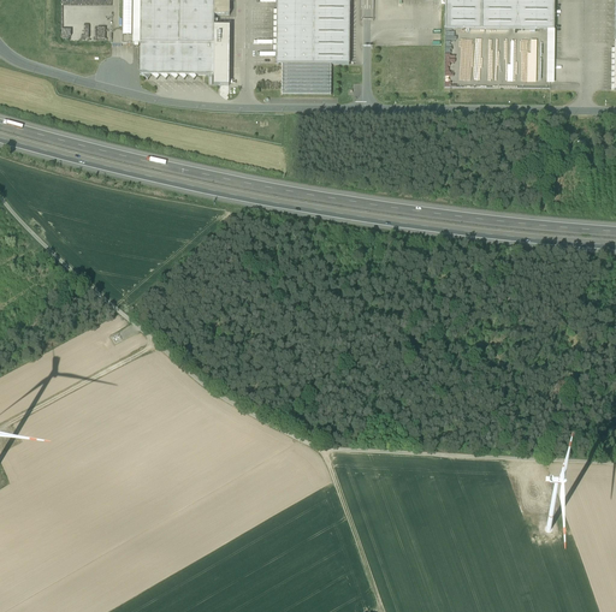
[(81,0),(81,1),(80,1),(80,10),(87,17),(87,35),(95,35),(96,15),(107,15),(107,0),(81,0)]
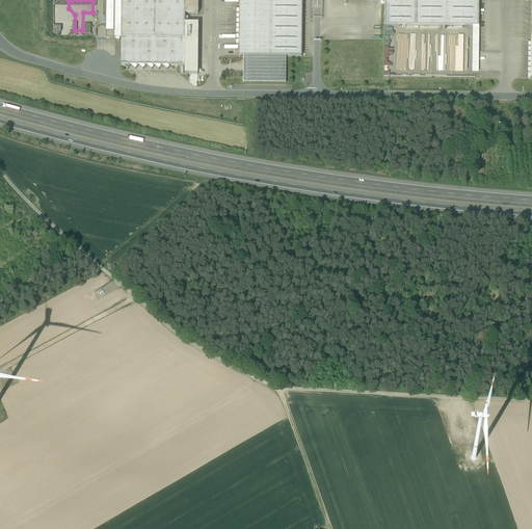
[(114,0),(114,33),(121,33),(121,60),(180,61),(180,63),(180,70),(183,70),(183,63),(183,61),(184,61),(184,70),(197,71),(198,19),(185,19),(185,9),(197,9),(197,0),(114,0)]
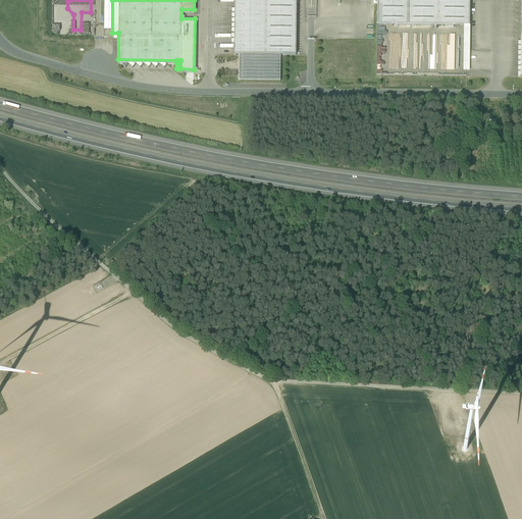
[(233,0),(233,51),(239,51),(280,51),(296,51),(296,0),(233,0)]
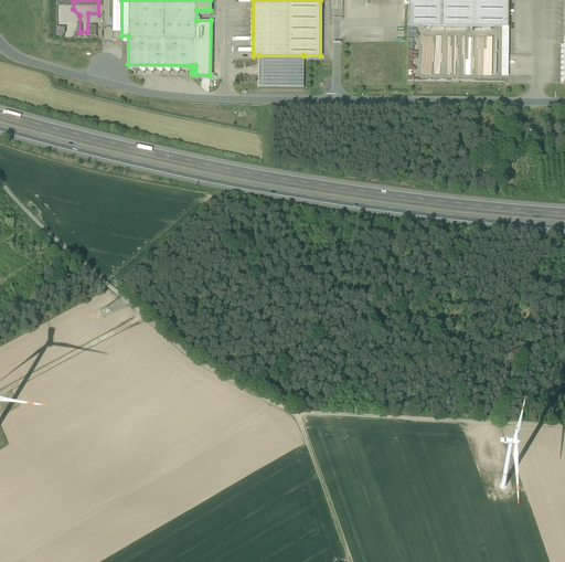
[(408,0),(408,23),(508,24),(508,0),(408,0)]
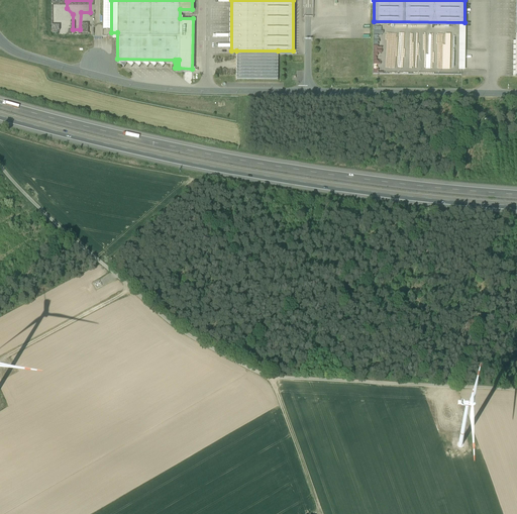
[(444,32),(444,66),(453,66),(453,46),(450,46),(450,32),(444,32)]
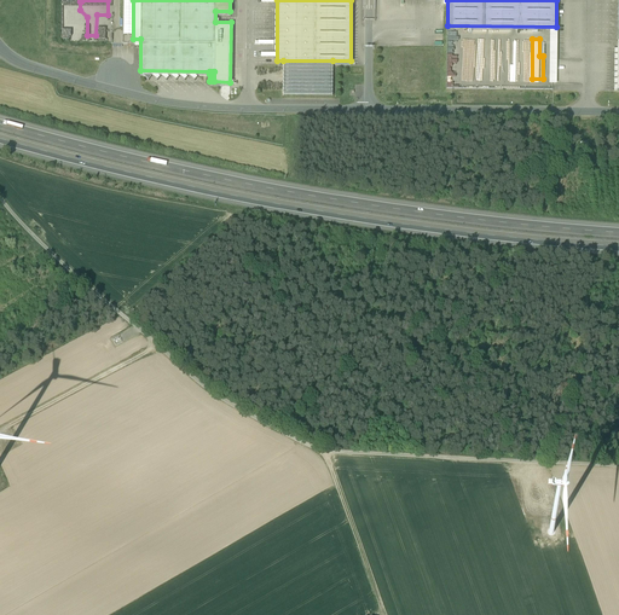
[(333,61),(283,61),(283,92),(333,92),(333,61)]
